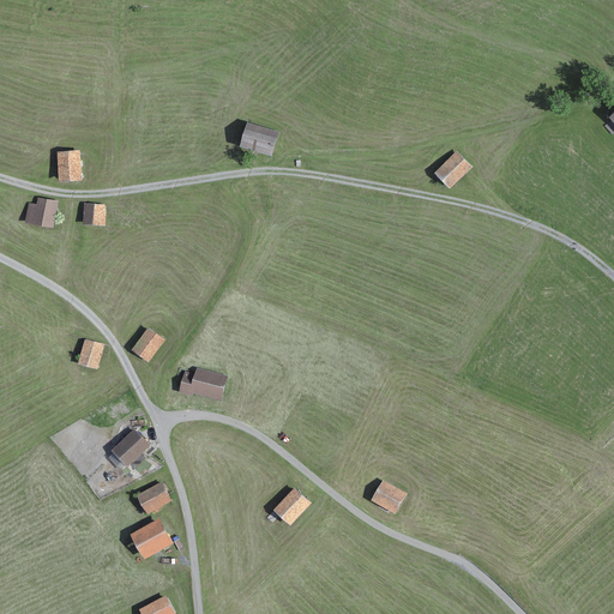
[(274,132),(241,122),(234,148),(266,157),(274,132)]
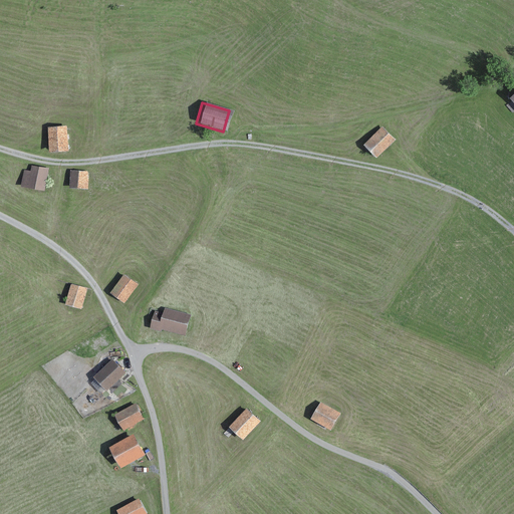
[(73,121),(53,124),(57,151),(77,148),(73,121)]
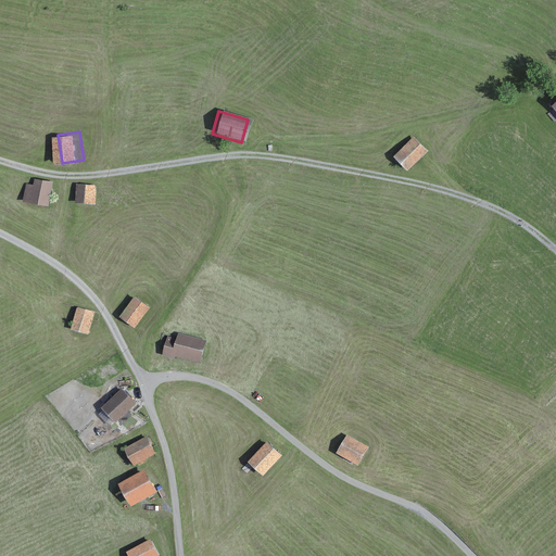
[(426,153),(413,139),(390,160),(402,174),(426,153)]
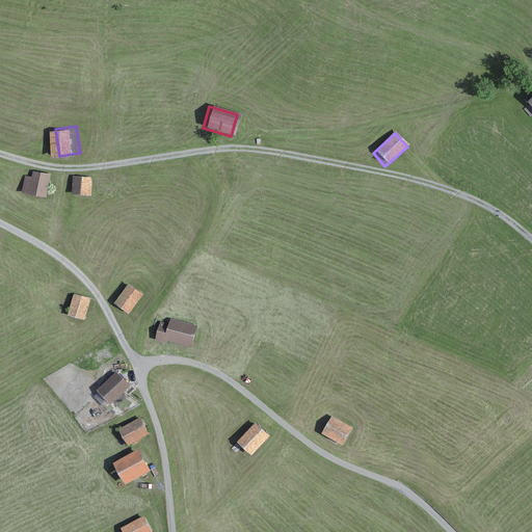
[(38,169),(37,177),(30,176),(27,192),(53,196),(57,173),(38,169)]
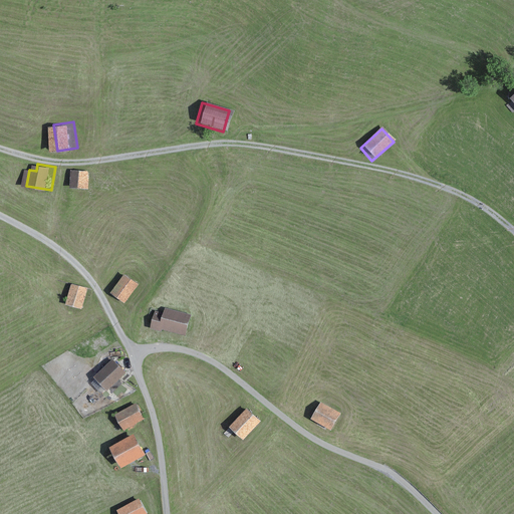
[(94,167),(74,167),(74,186),(94,186),(94,167)]
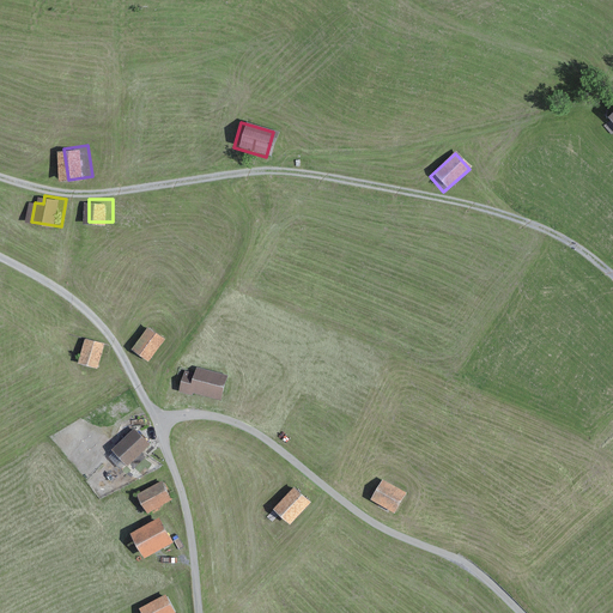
[(165,339),(149,327),(131,351),(149,363),(165,339)]
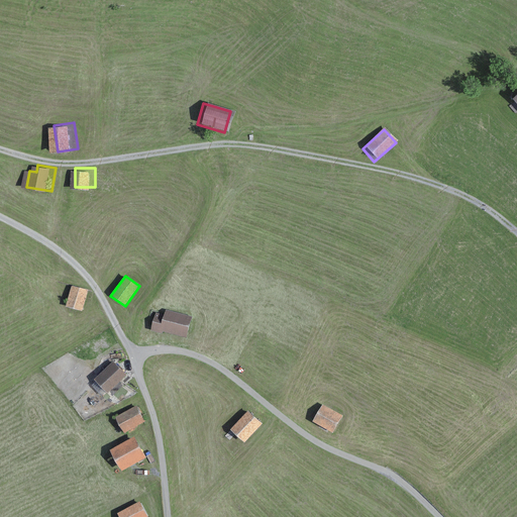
[(91,291),(72,287),(67,308),(86,312),(91,291)]
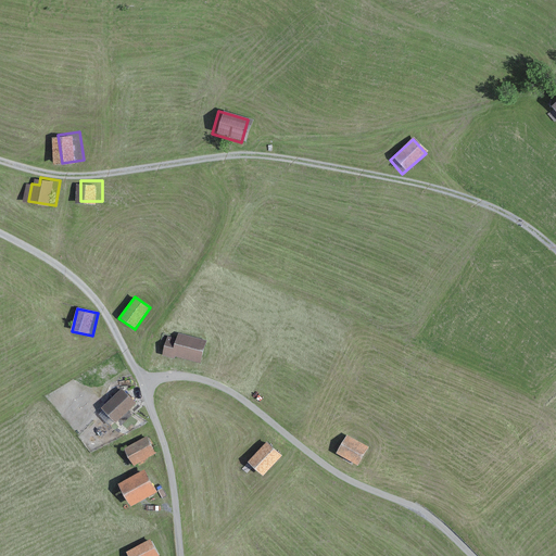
[(206,340),(177,332),(176,339),(167,337),(162,356),(175,359),(175,356),(201,364),(206,340)]
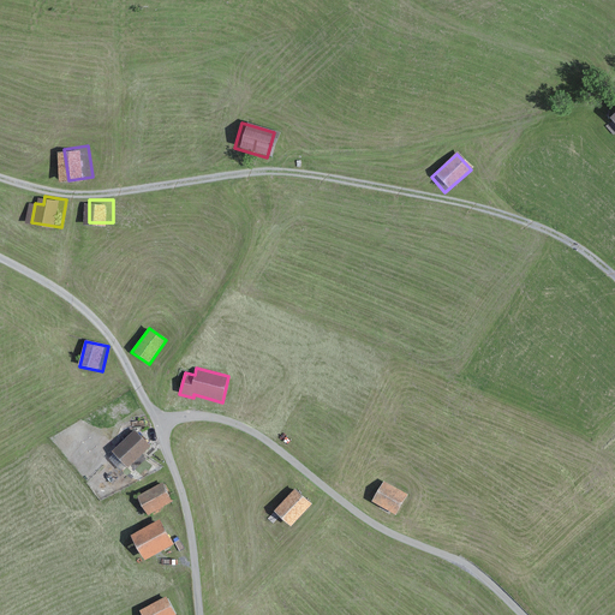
[(150,447),(133,430),(112,452),(114,454),(108,459),(121,472),(126,467),(129,469),(150,447)]
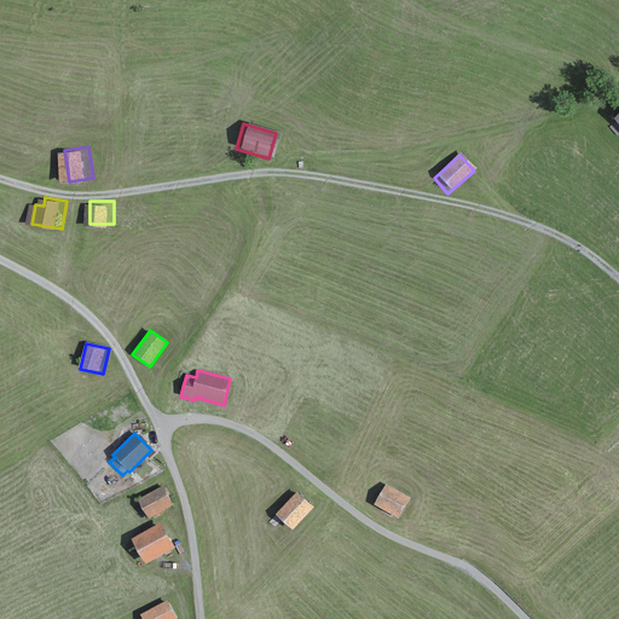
[(410,498),(387,484),(374,505),(398,519),(410,498)]
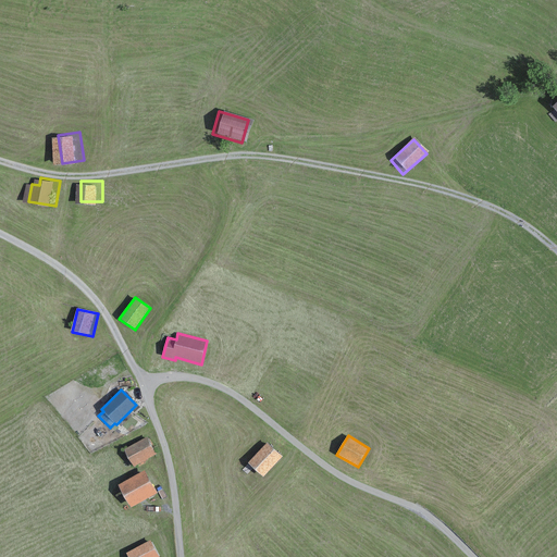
[(147,437),(124,449),(134,467),(157,455),(147,437)]
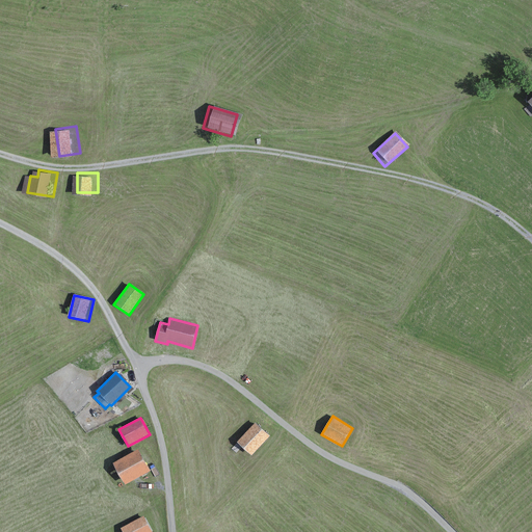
[(270,435),(256,423),(236,443),(251,455),(270,435)]
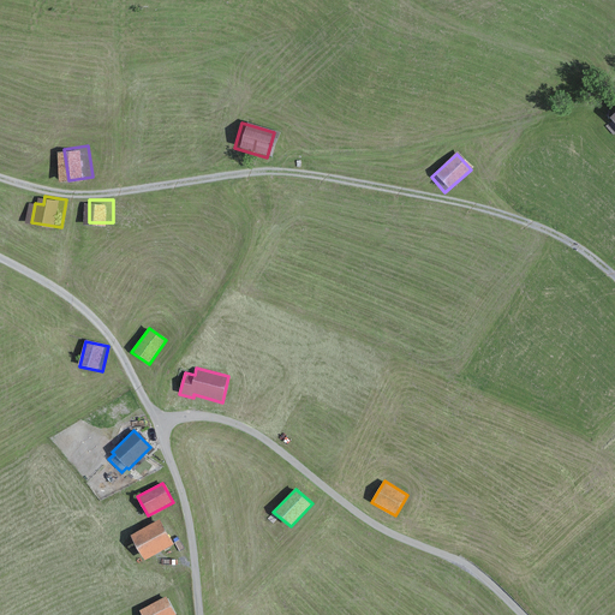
[(159,520),(131,537),(144,560),(173,545),(159,520)]
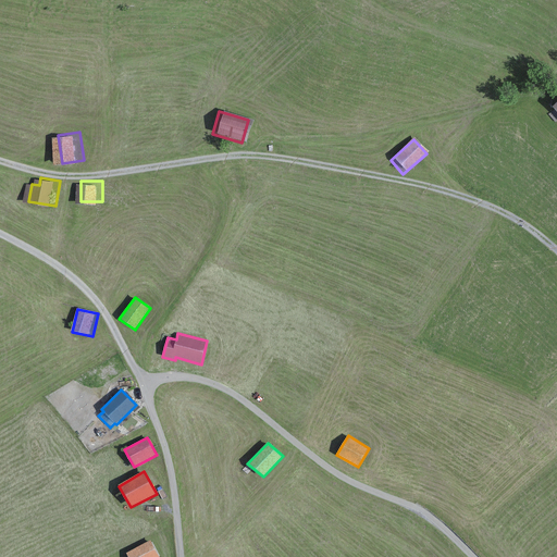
[(168,556),(158,537),(135,549),(138,556),(168,556)]
